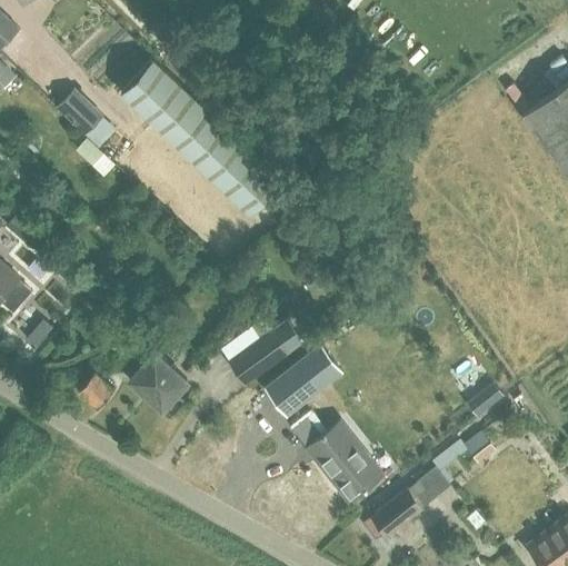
[(0,51),(19,32),(0,15),(0,51)]
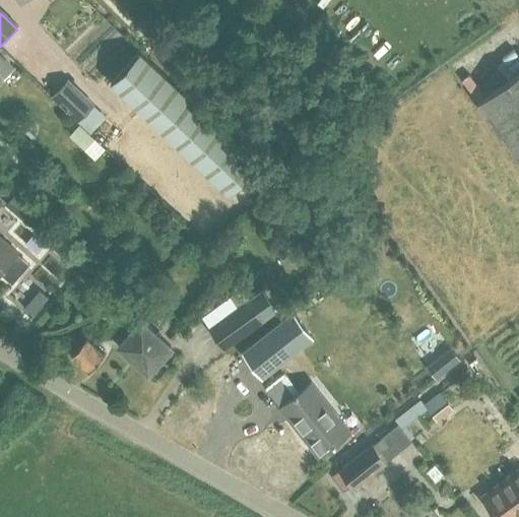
[(243,13),(230,23),(238,34),(250,23),(243,13)]
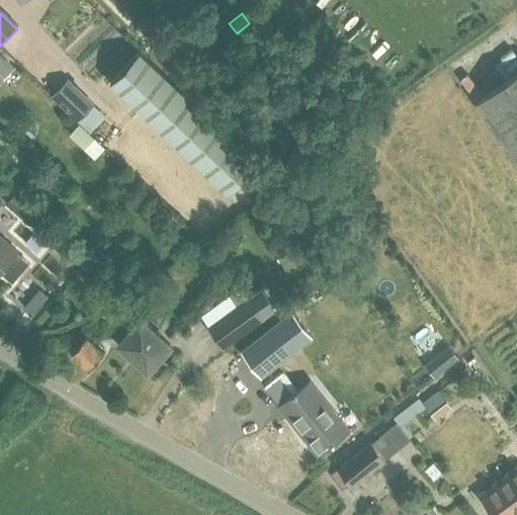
[(255,168),(138,56),(110,85),(228,197),(255,168)]
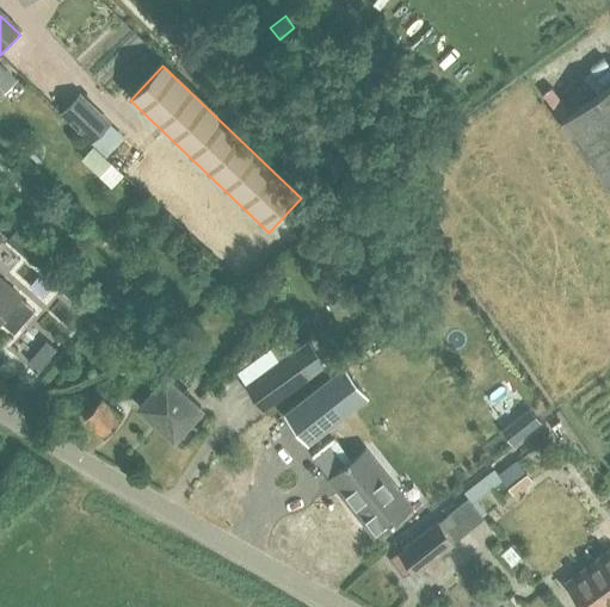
[(0,98),(14,84),(6,75),(0,68),(0,98)]
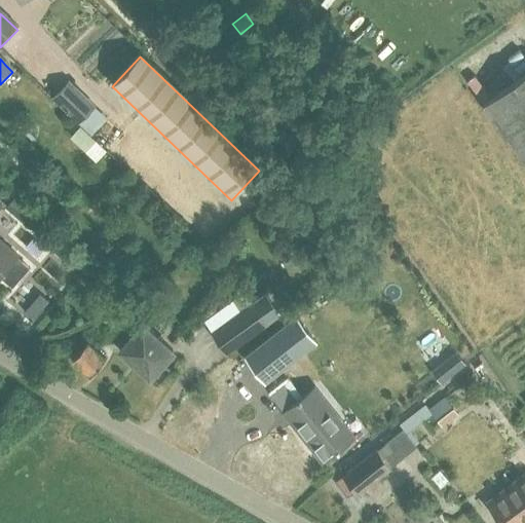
[(524,164),(524,75),(482,106),(524,164)]
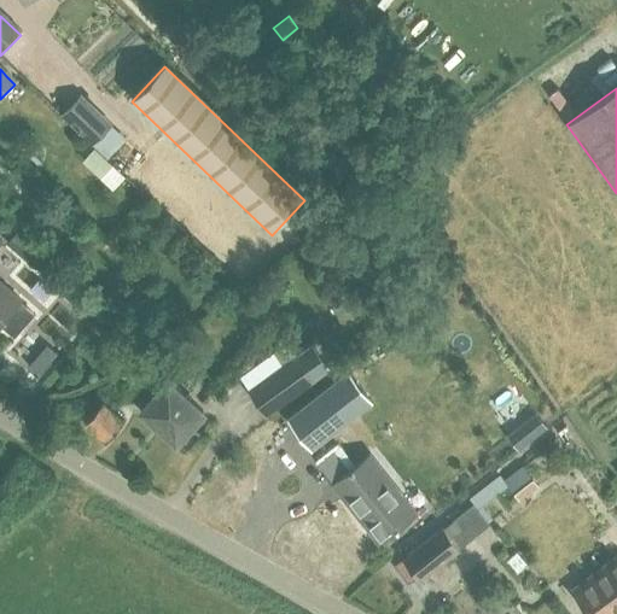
[(564,91),(554,97),(565,113),(575,107),(564,91)]
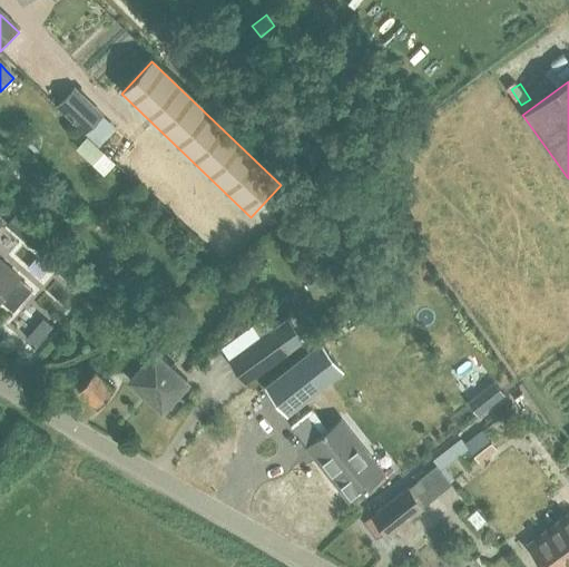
[(74,91),(57,109),(98,149),(116,132),(74,91)]
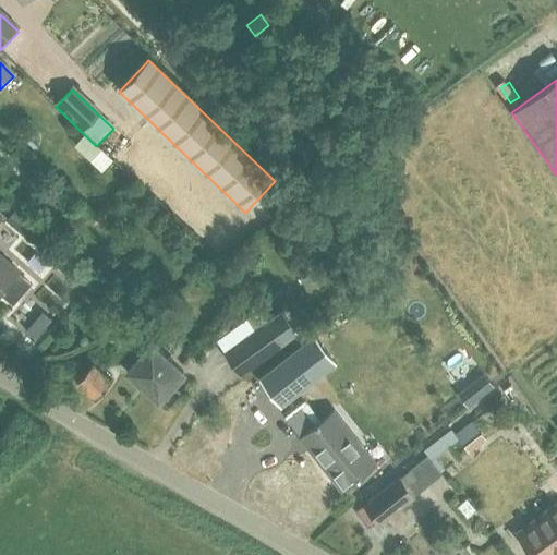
[(92,146),(83,156),(92,164),(100,154),(92,146)]
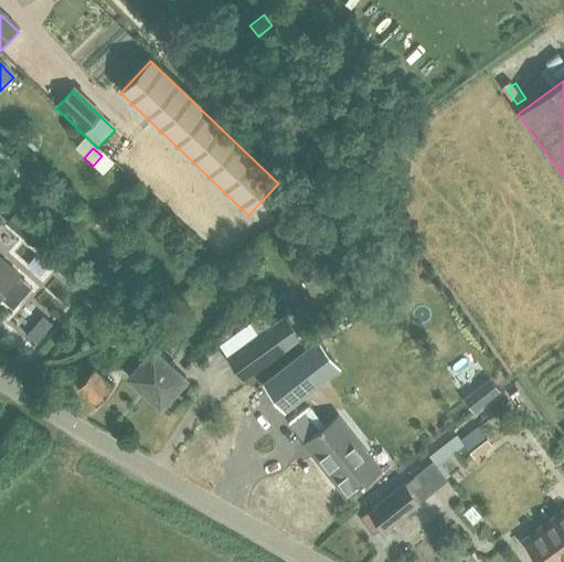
[(116,186),(129,173),(120,165),(107,177),(116,186)]
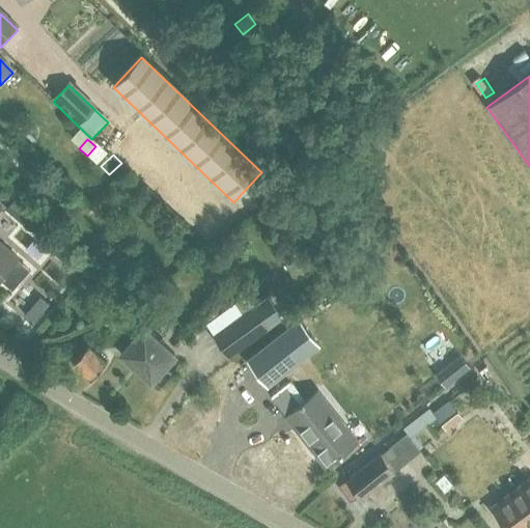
[(38,207),(34,213),(43,220),(47,215),(38,207)]
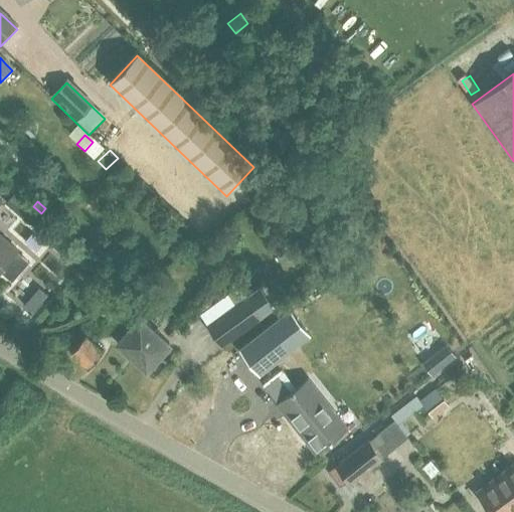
[(67,225),(61,231),(69,238),(74,232),(67,225)]
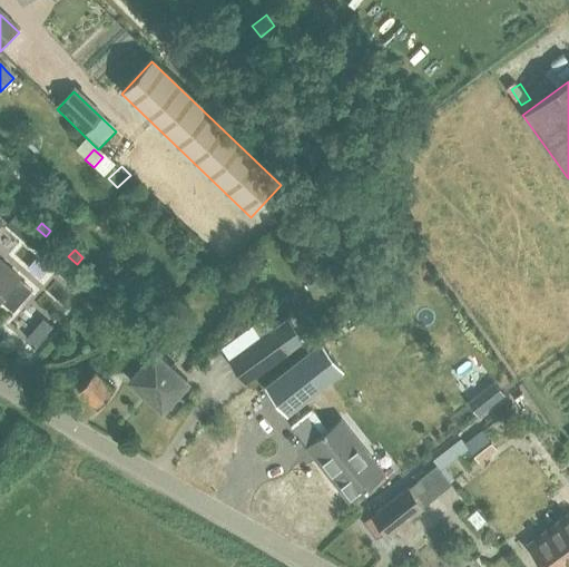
[(46,280),(52,269),(39,260),(31,271),(46,280)]
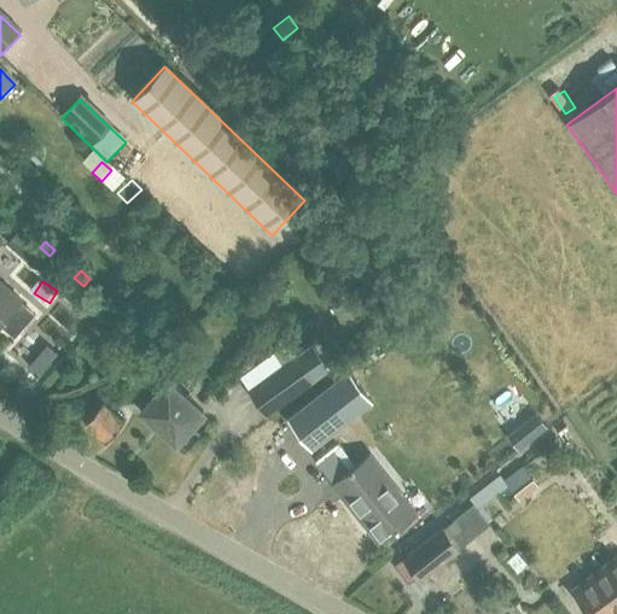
[(33,317),(18,304),(19,303),(0,285),(0,331),(12,341),(33,317)]
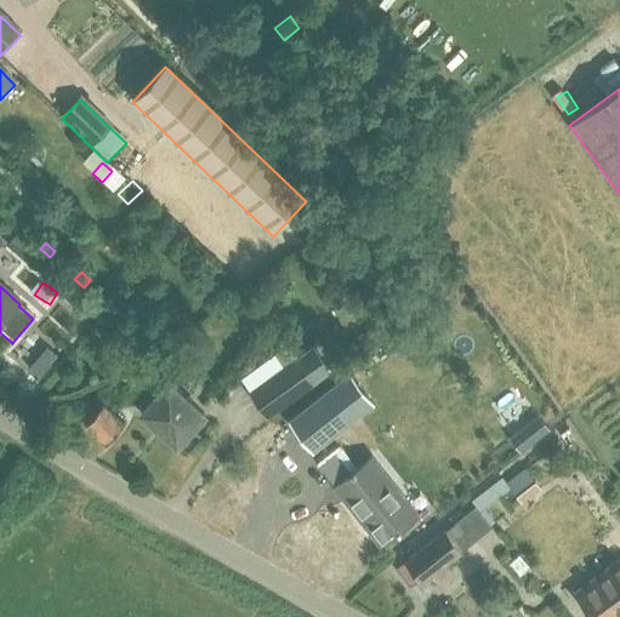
[(43,380),(64,359),(41,333),(18,353),(43,380)]
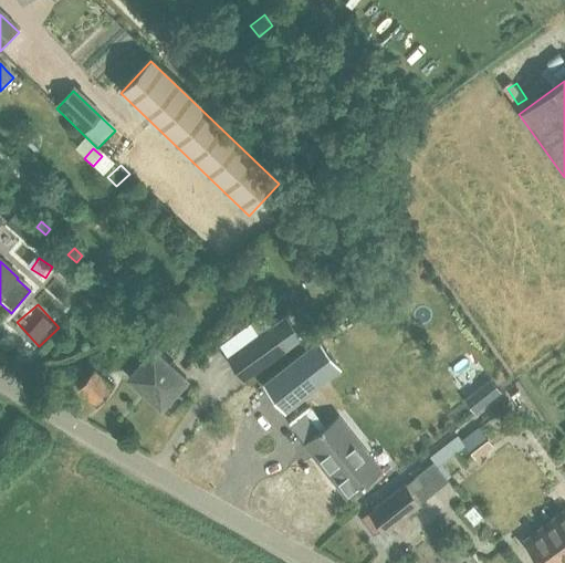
[(285,319),(227,362),(242,384),(302,341),(285,319)]
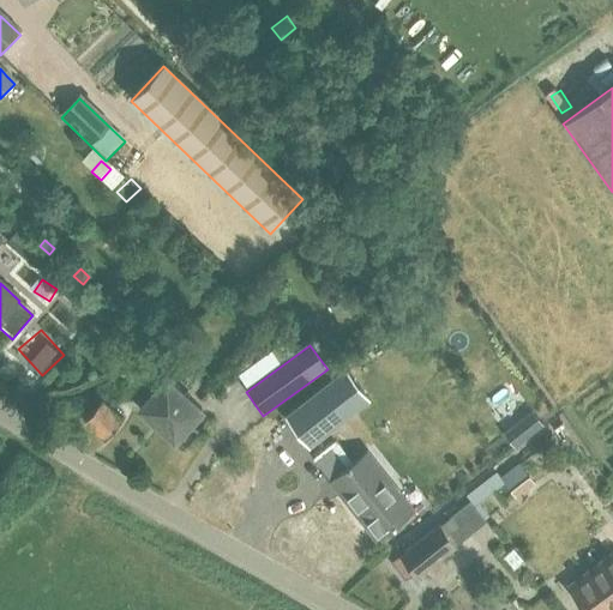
[(344,370),(283,418),(308,451),(370,403),(344,370)]
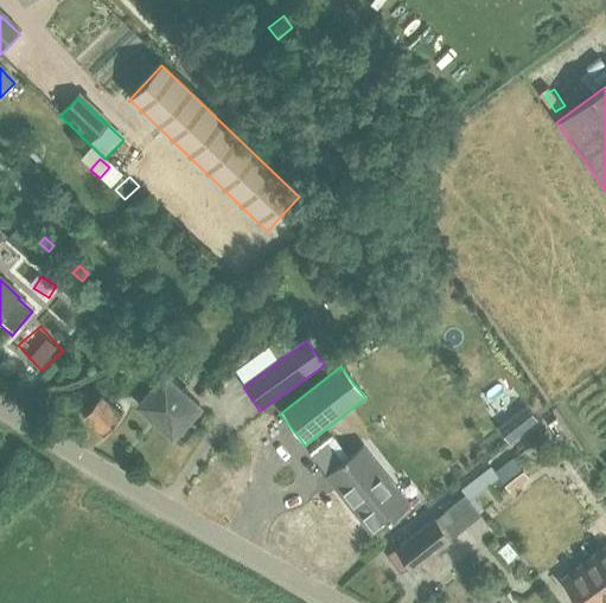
[(164,377),(136,406),(171,438),(198,410),(164,377)]
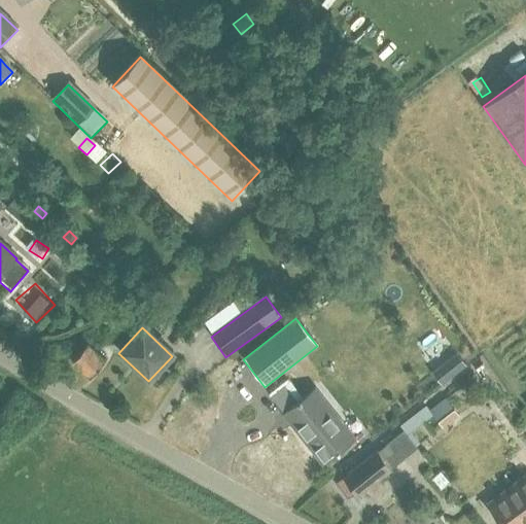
[(88,380),(103,361),(85,346),(70,365),(88,380)]
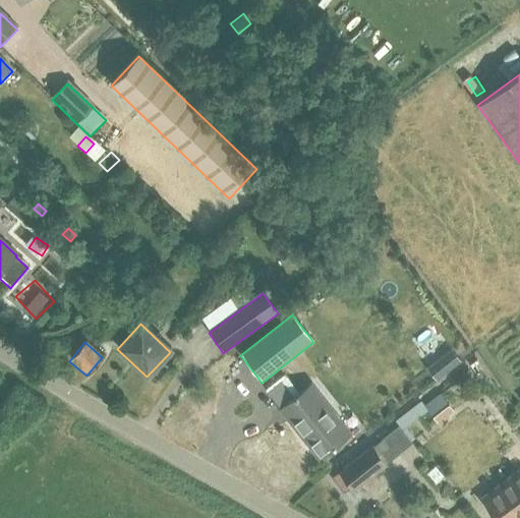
[(279,409),(319,460),(351,436),(310,384),(279,409)]
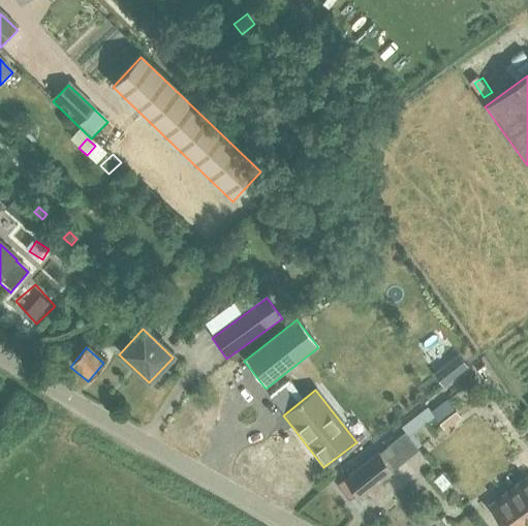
[(448,401),(433,414),(440,424),(456,411),(448,401)]
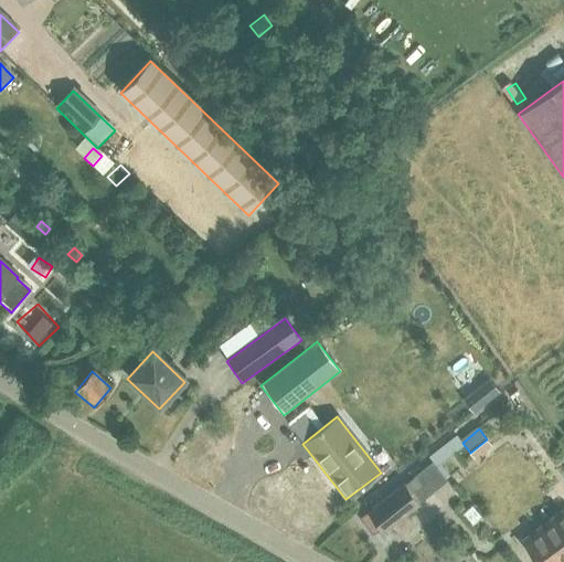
[(449,445),(431,459),(437,468),(456,454),(449,445)]
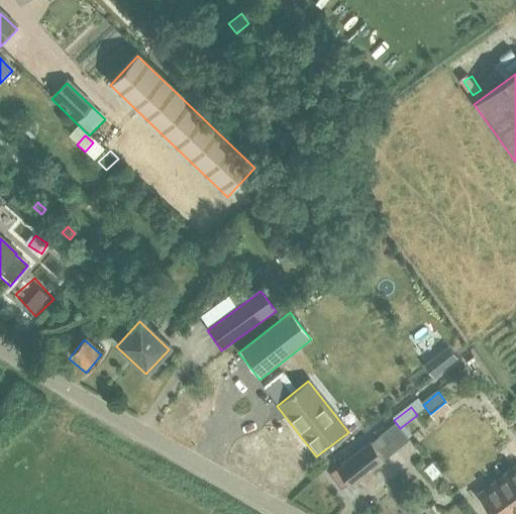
[(371,442),(337,469),(351,487),(360,479),(366,485),(377,476),(372,470),(385,459),(378,450),(371,442)]
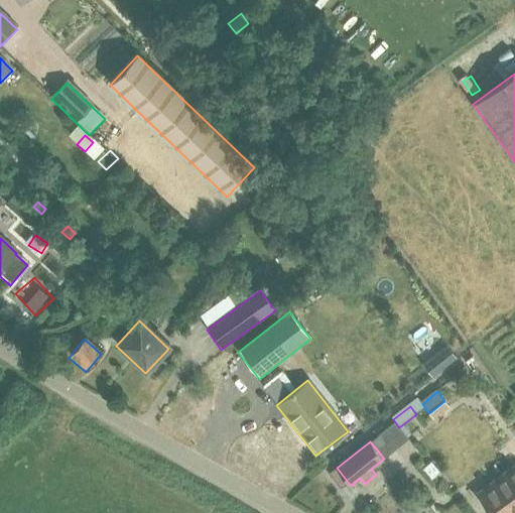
[(514,465),(476,494),(489,512),(512,512),(514,511),(514,465)]
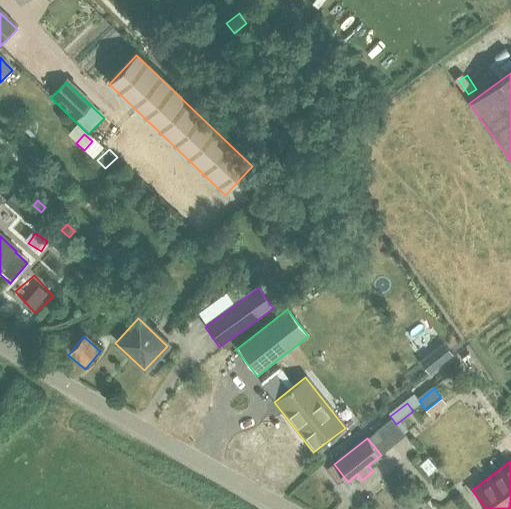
[(415,500),(416,508),(429,508),(427,498),(415,500)]
